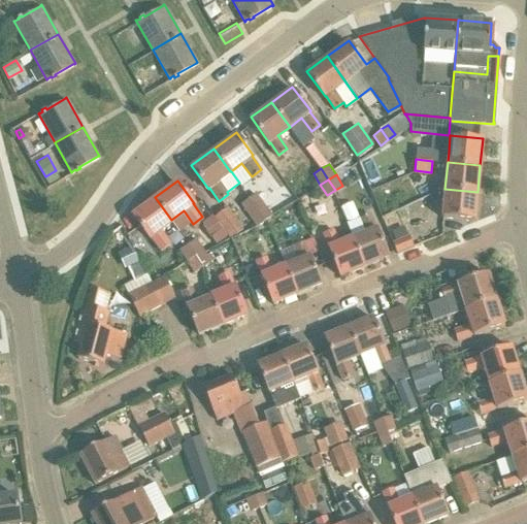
[(478,192),(445,189),(442,216),(474,219),(478,192)]
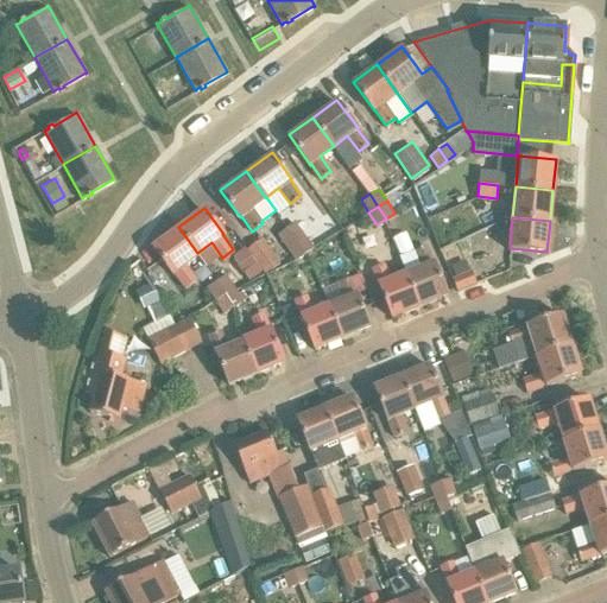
[(286,226),(295,239),(304,233),(295,220),(286,226)]
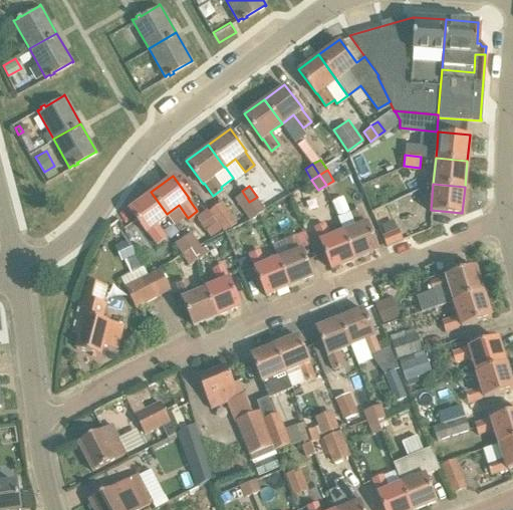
[(249,202),(242,191),(234,196),(242,207),(249,202)]
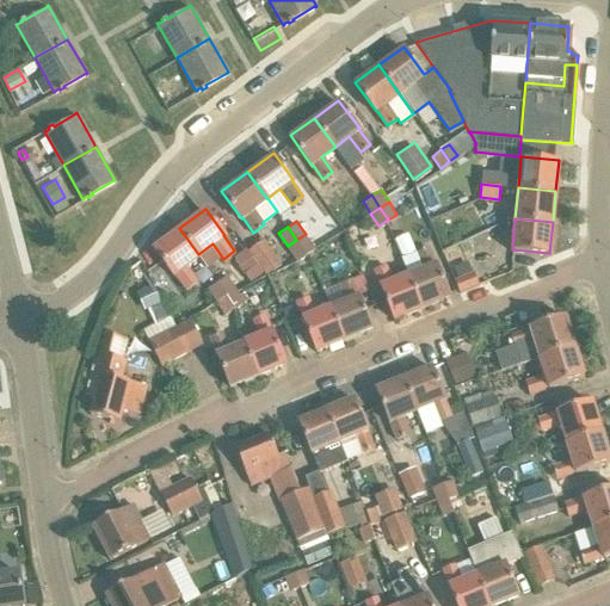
[(179,228),(154,247),(173,273),(174,272),(186,288),(197,279),(185,264),(198,254),(179,228)]
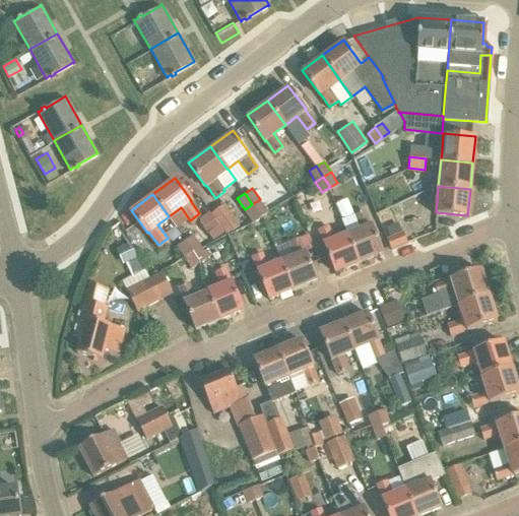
[(260,199),(252,204),(260,215),(267,209),(260,199)]
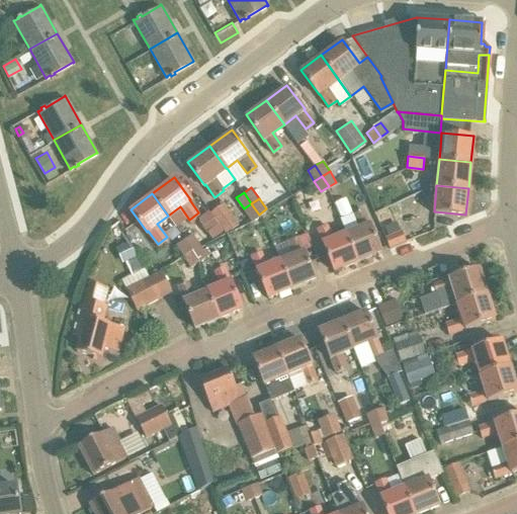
[(223,200),(209,210),(225,231),(238,221),(223,200)]
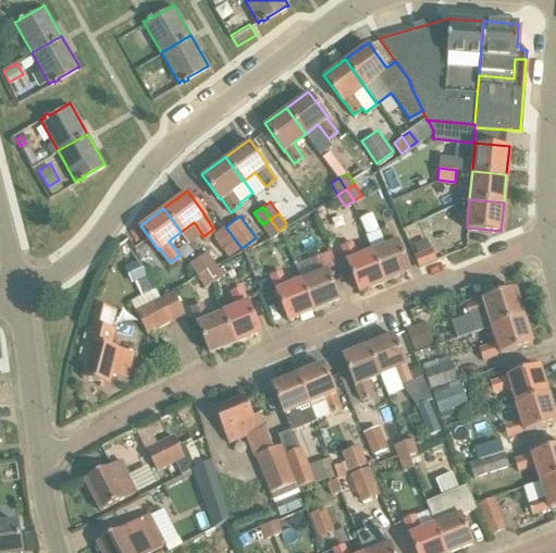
[(270,219),(262,224),(270,236),(279,231),(270,219)]
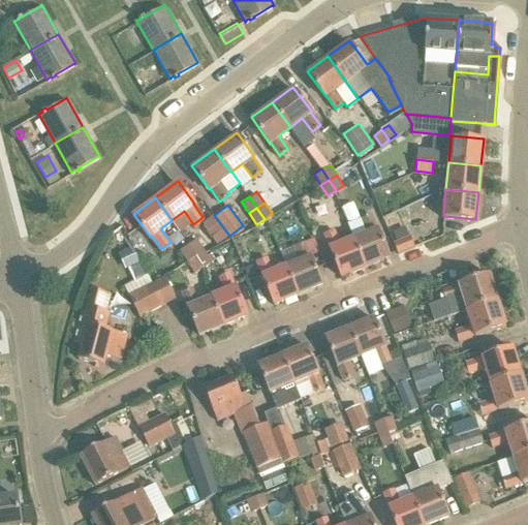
[(377,226),(376,226),(370,211),(360,215),(366,230),(352,237),(365,265),(389,255),(377,226)]
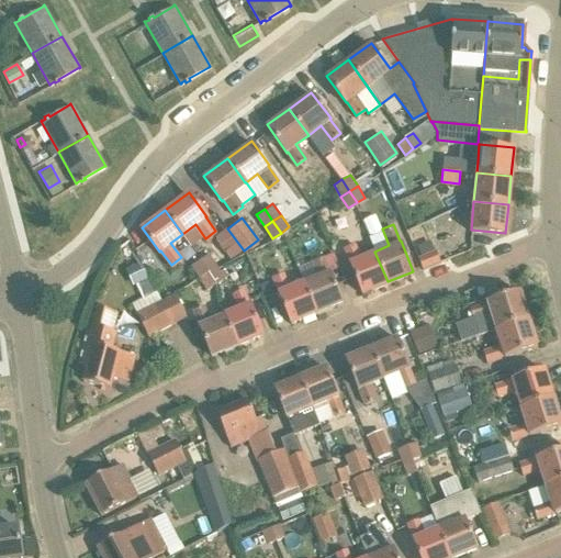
[(231,256),(242,247),(227,229),(226,226),(214,235),(231,256)]
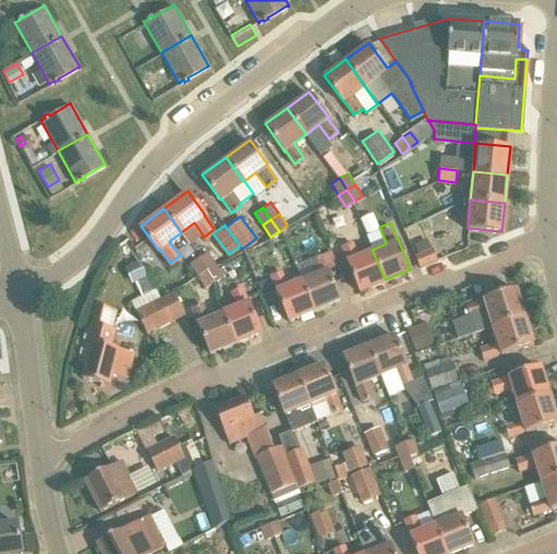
[(372,250),(358,255),(351,240),(342,243),(349,261),(347,261),(359,290),(385,279),(372,250)]
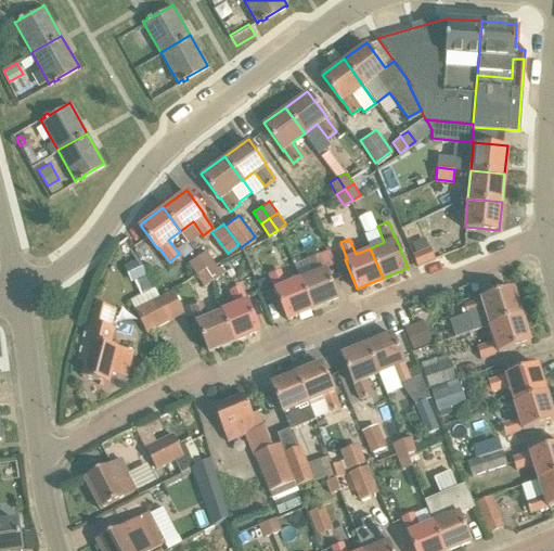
[(205,267),(215,261),(206,248),(197,254),(205,267)]
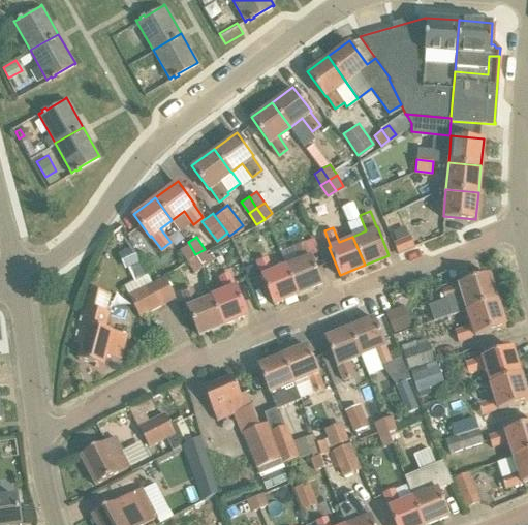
[(413,245),(413,244),(410,237),(394,243),(398,251),(413,245)]
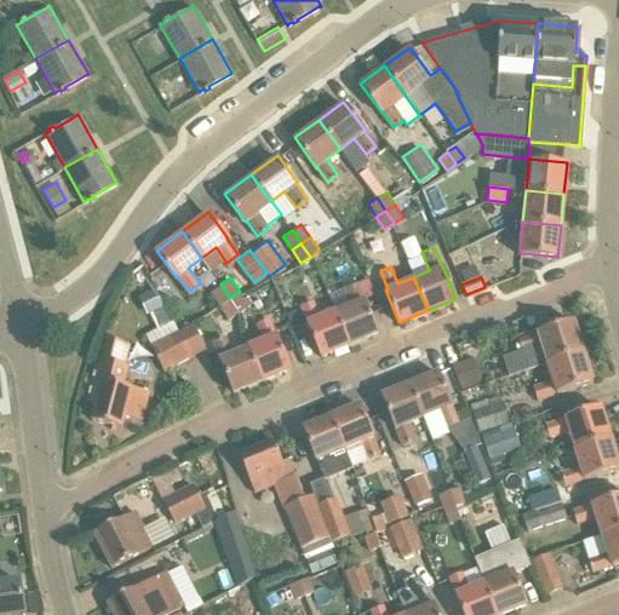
[(364,298),(362,298),(355,280),(343,285),(350,303),(334,309),(349,343),(377,331),(364,298)]
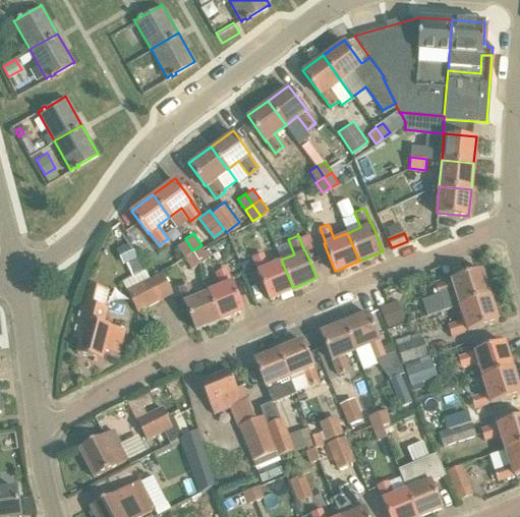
[(184,255),(192,250),(185,238),(177,244),(184,255)]
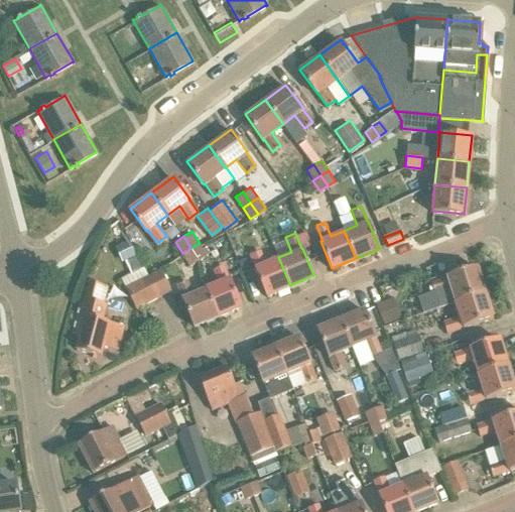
[(190,248),(199,259),(207,254),(200,243),(190,248)]
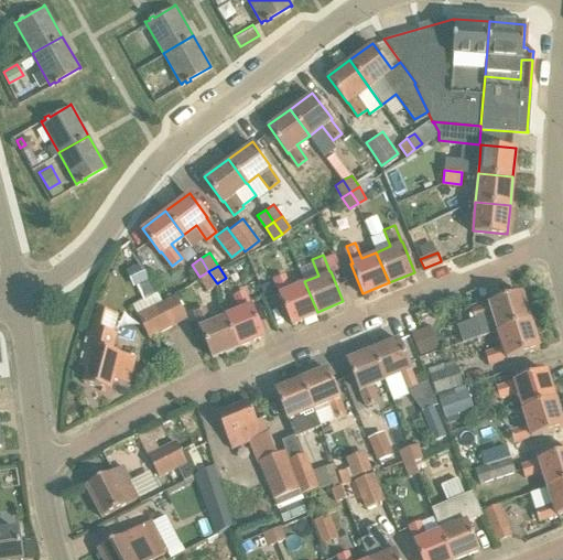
[(208,271),(199,277),(208,289),(217,283),(208,271)]
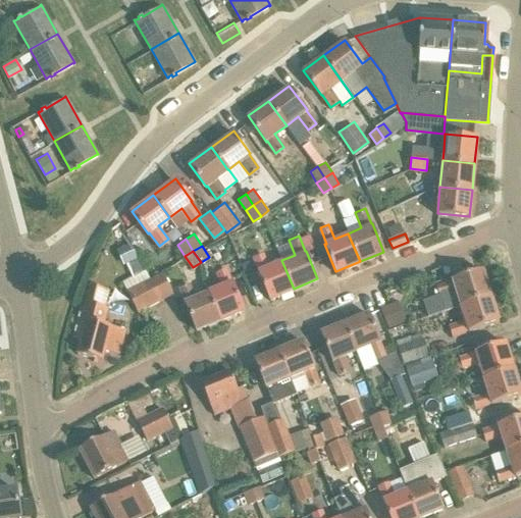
[(281,260),(269,265),(263,251),(253,255),(259,270),(258,270),(269,299),(294,289),(281,260)]
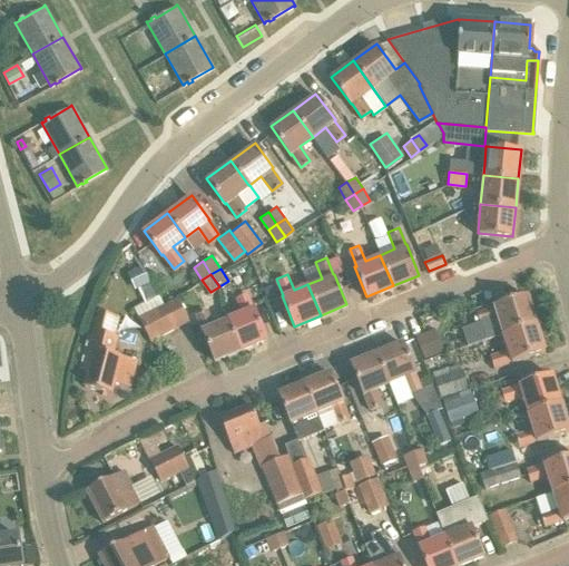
[(263,285),(266,295),(274,292),(271,283),(263,285)]
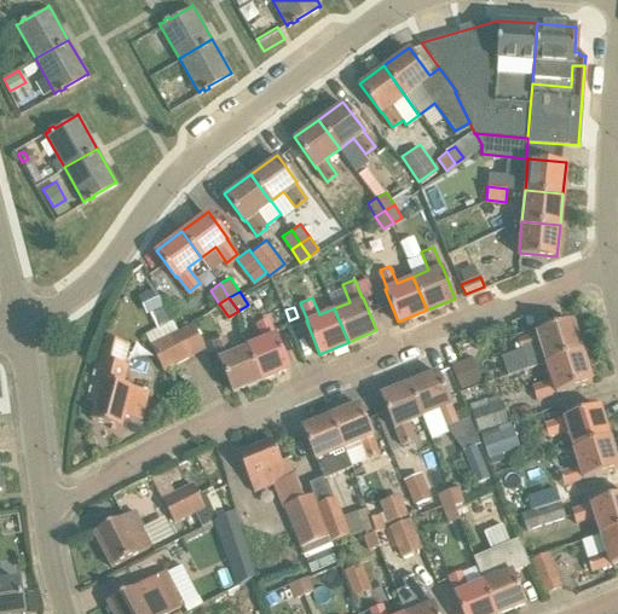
[(535,322),(531,312),(524,314),(527,324),(535,322)]
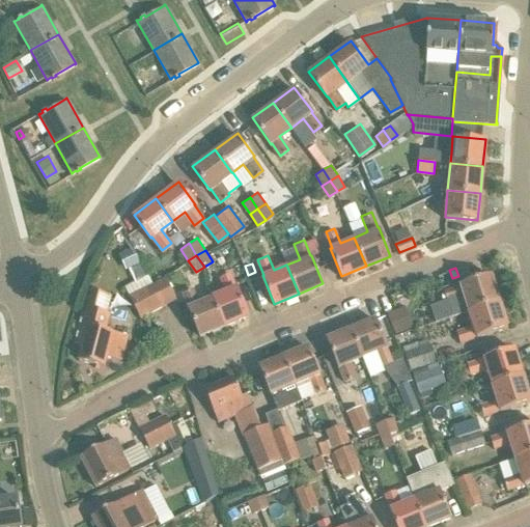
[(236,286),(235,287),(229,272),(219,276),(226,292),(213,297),(224,324),(247,314),(236,286)]
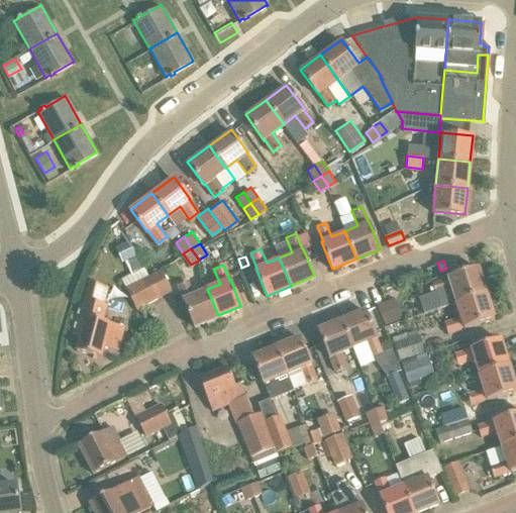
[(478,267),(431,281),(435,292),(436,292),(440,305),(455,301),(455,302),(486,292),(478,267)]
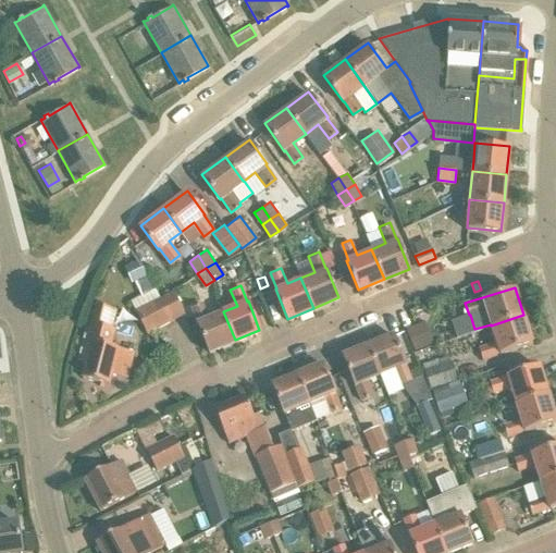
[(171,319),(185,312),(173,290),(159,296),(171,319)]
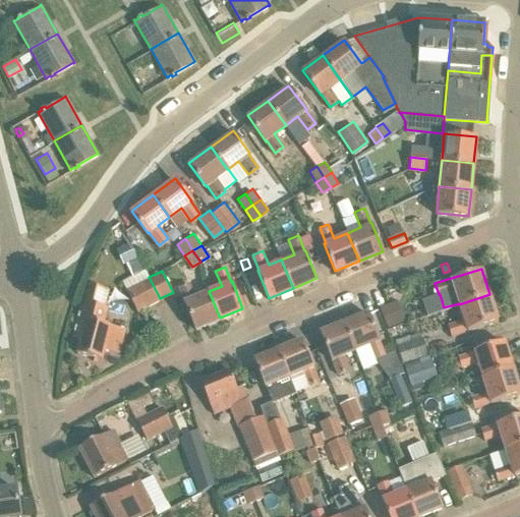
[(149,277),(126,288),(136,309),(160,298),(149,277)]
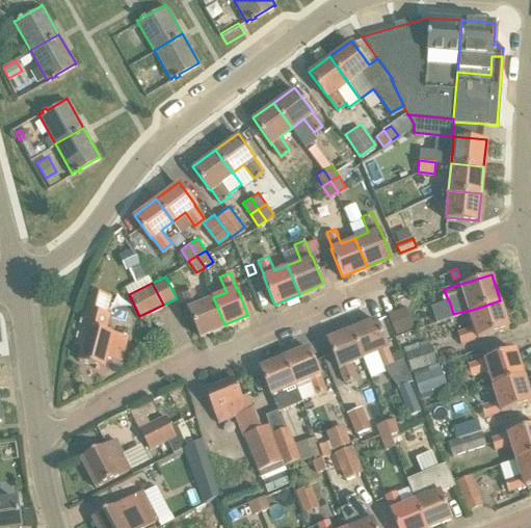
[(127,335),(105,328),(110,312),(102,310),(106,292),(87,287),(73,341),(82,343),(78,359),(103,365),(106,354),(121,359),(127,335)]
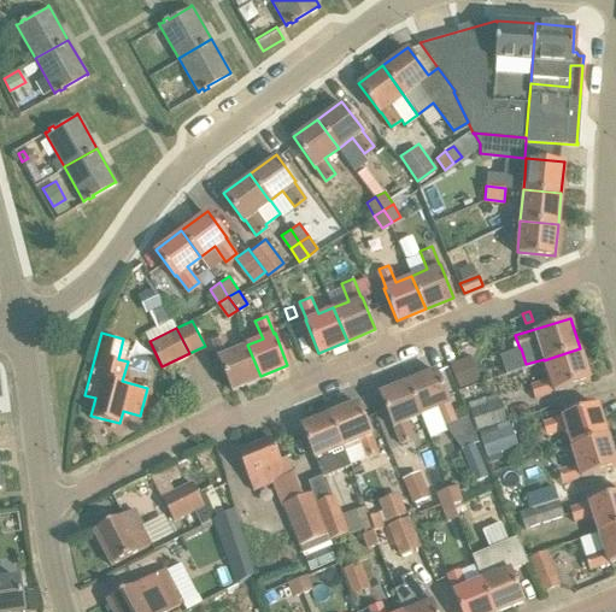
[(247,345),(230,352),(223,334),(211,339),(220,357),(218,357),(232,388),(260,376),(247,345)]
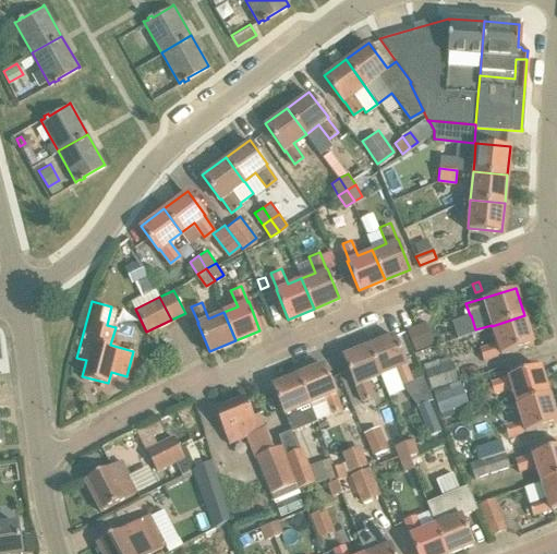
[(492,326),(497,341),(480,347),(483,359),(533,342),(524,315),(492,326)]
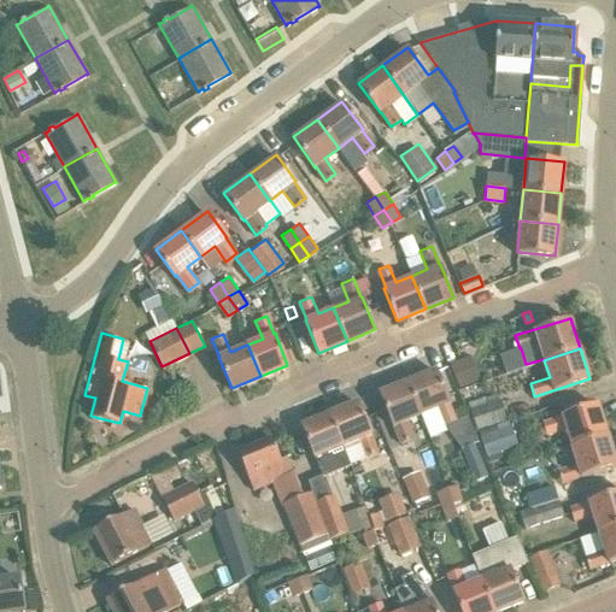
[(469,359),(449,365),(458,388),(477,381),(469,359)]
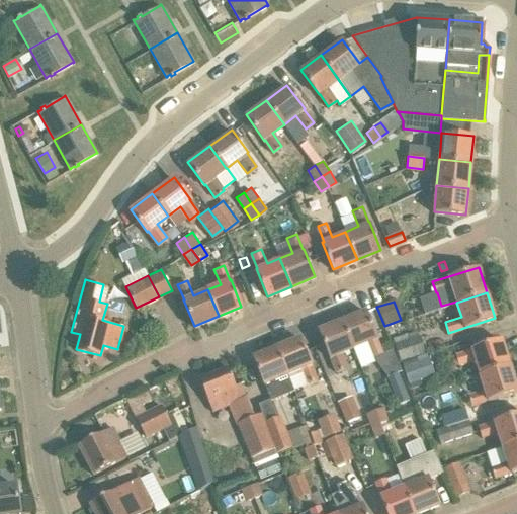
[(373,355),(376,354),(382,351),(376,337),(376,336),(365,310),(342,319),(353,346),(367,341),(373,355)]
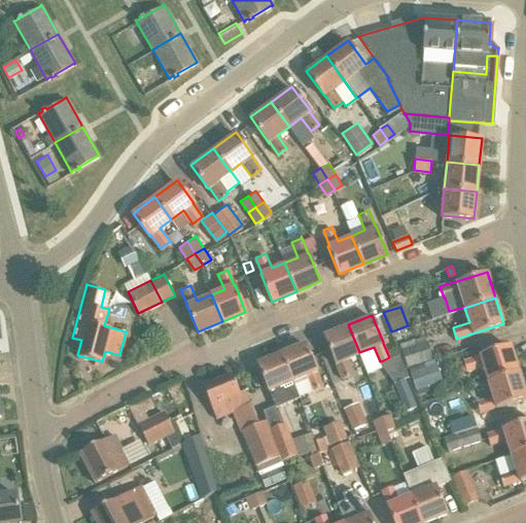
[(359,352),(348,324),(323,335),(336,362),(337,362),(343,377),(351,373),(345,358),(359,352)]
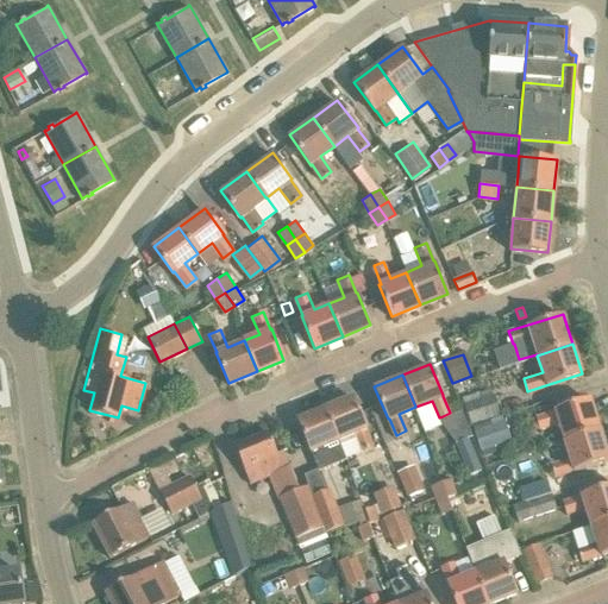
[(493,391),(481,395),(478,390),(462,395),(470,422),(500,413),(493,391)]
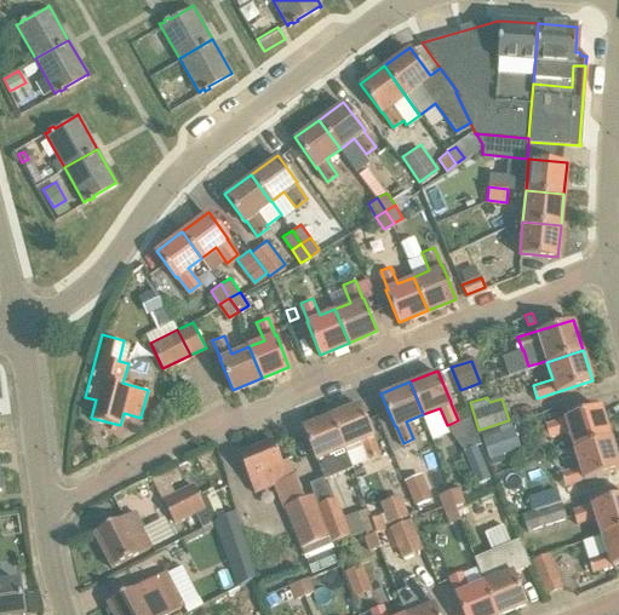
[(359,402),(331,414),(344,446),(360,440),(368,458),(379,453),(372,435),(372,434),(359,402)]
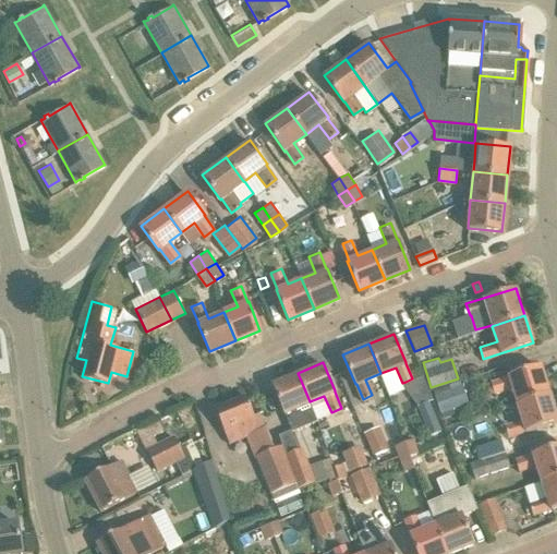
[(540,365),(491,381),(494,392),(511,386),(517,402),(548,393),(540,365)]
